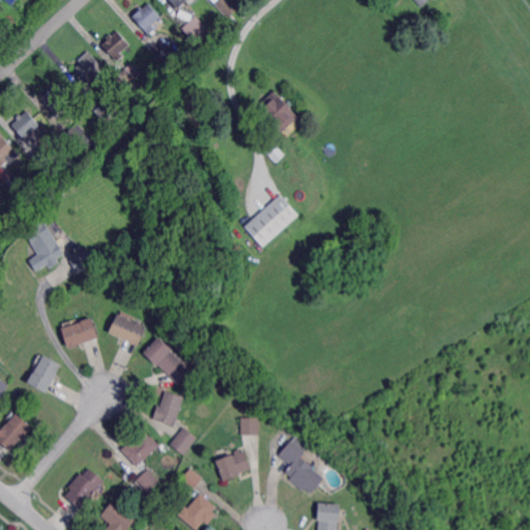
[(178,8),(171,0),(184,0),(186,2),(178,8)]
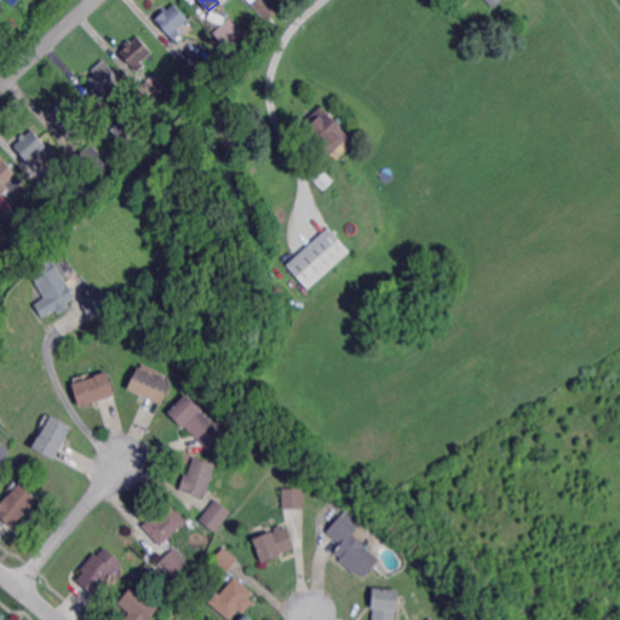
[(268,22),(253,6),(259,0),(279,0),(285,6),(268,22)]
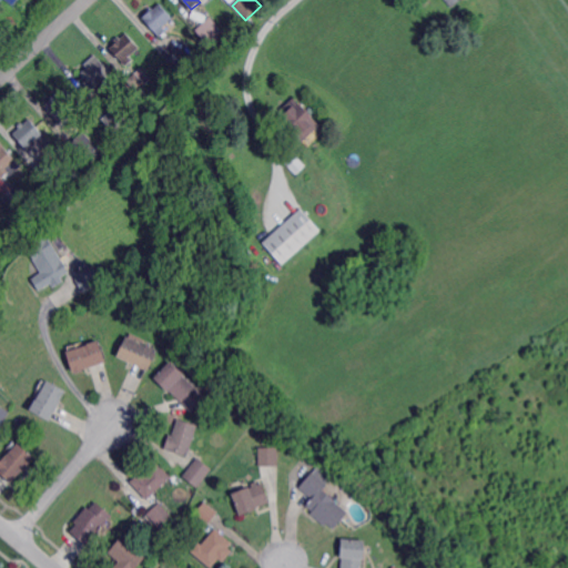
[(161,37),(144,18),(161,2),(174,18),(164,28),(168,31),(161,37)]
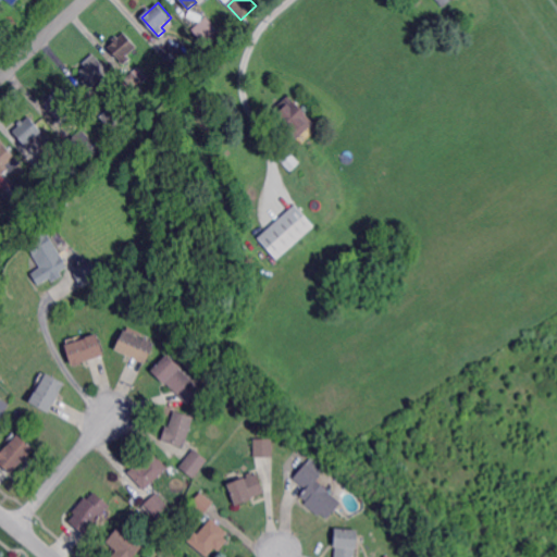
[(208,44),(195,31),(209,17),(221,31),(208,44)]
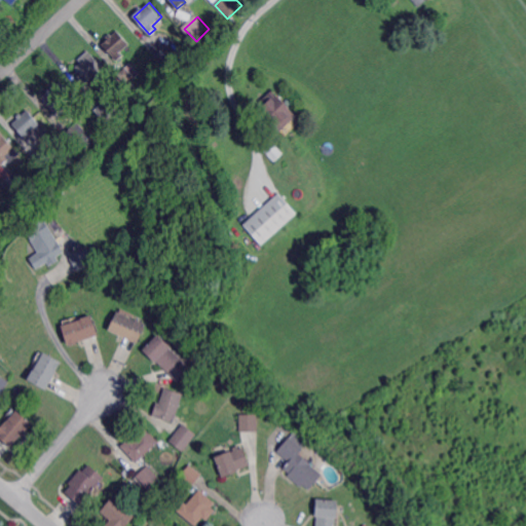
[(226,34),(221,28),(227,23),(232,29),(226,34)]
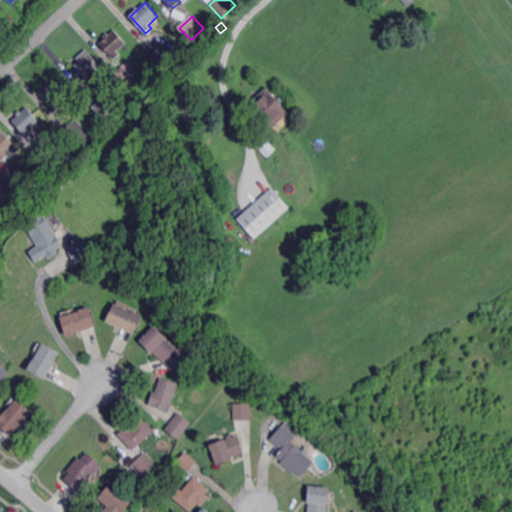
[(127,43),(117,51),(121,55),(115,60),(101,43),(106,38),(105,36),(109,32),(111,34),(116,30),(127,43)]
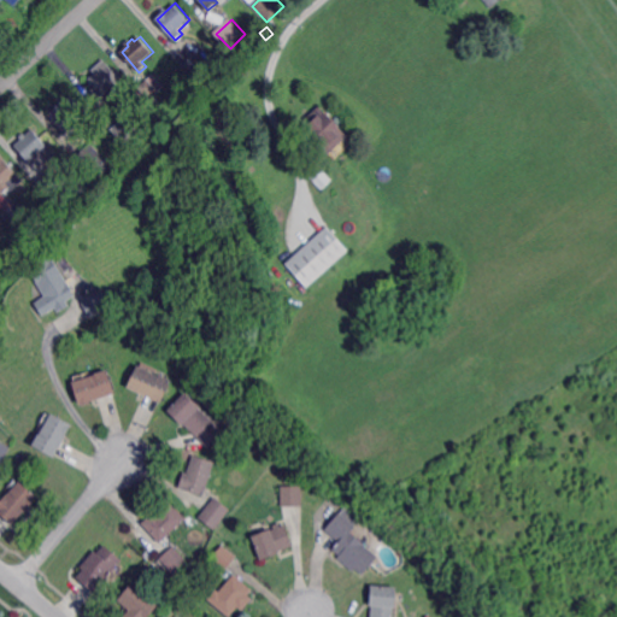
[(197,81),(183,65),(198,52),(212,66),(197,81)]
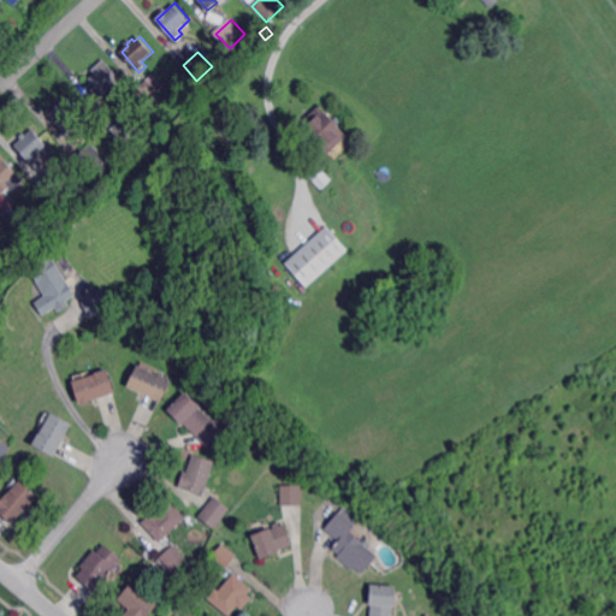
[(107,104),(88,81),(96,73),(93,70),(106,59),(123,81),(110,90),(116,98),(107,104)]
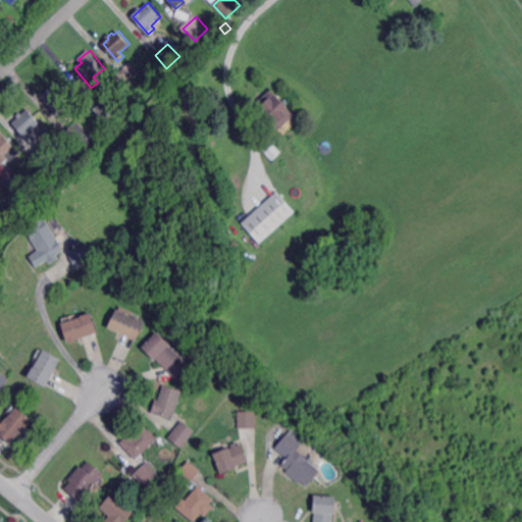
[(128,86),(117,75),(125,66),(137,76),(128,86)]
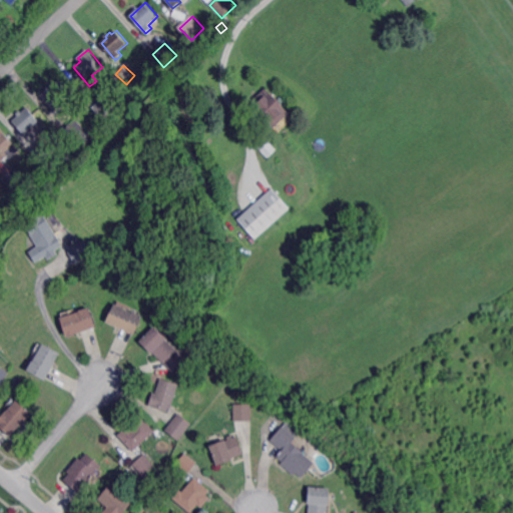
[(163,83),(158,79),(164,73),(169,78),(163,83)]
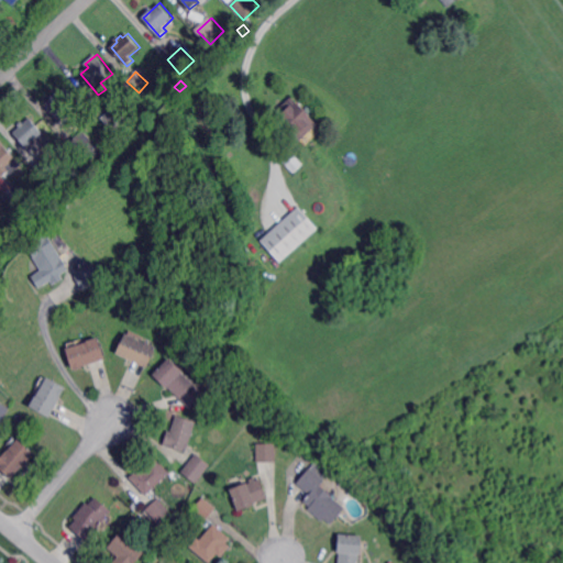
[(65,127),(46,105),(66,87),(78,101),(67,111),(73,119),(65,127)]
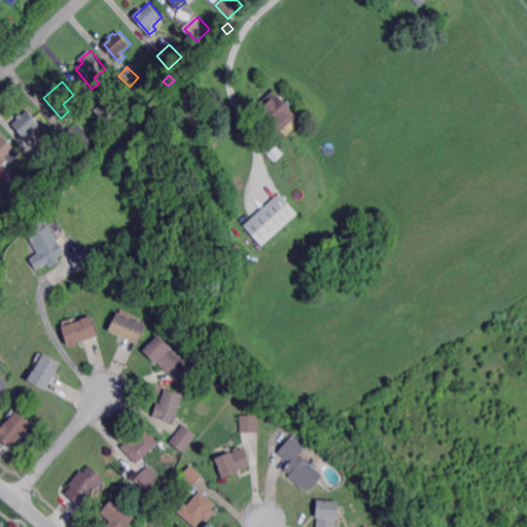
[(281,132),(257,106),(275,91),(299,116),(281,132)]
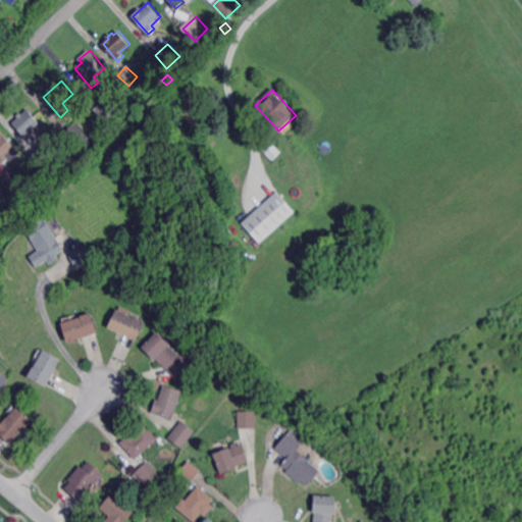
[(106,121),(95,109),(106,99),(117,111),(106,121)]
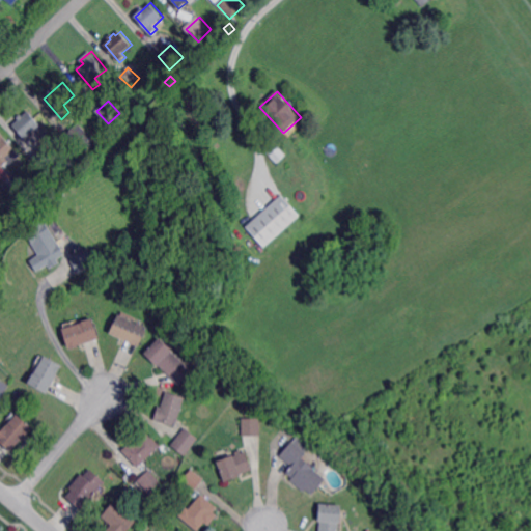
[(49,133),(38,142),(33,136),(28,141),(12,124),(19,119),(18,117),(21,114),(23,116),(29,111),(49,133)]
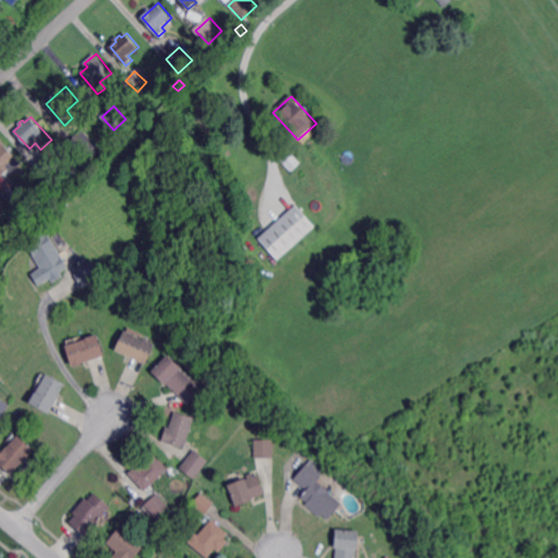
[(94,156),(92,154),(85,160),(69,143),(83,129),(99,146),(96,149),(98,153),(94,156)]
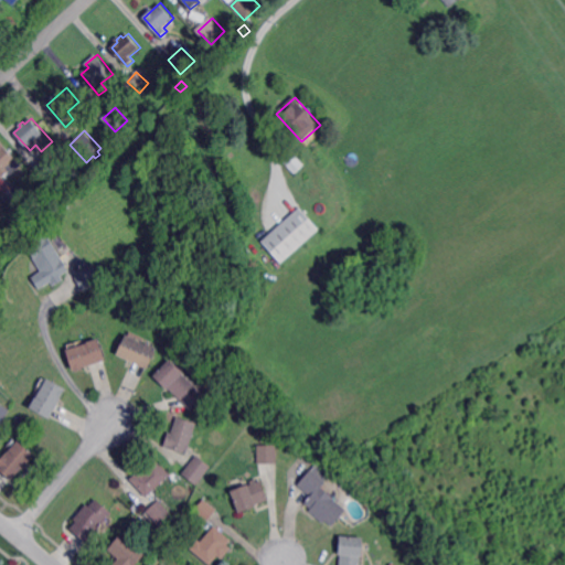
[(12,174),(10,172),(3,178),(0,173),(0,142),(2,141),(22,166),(12,174)]
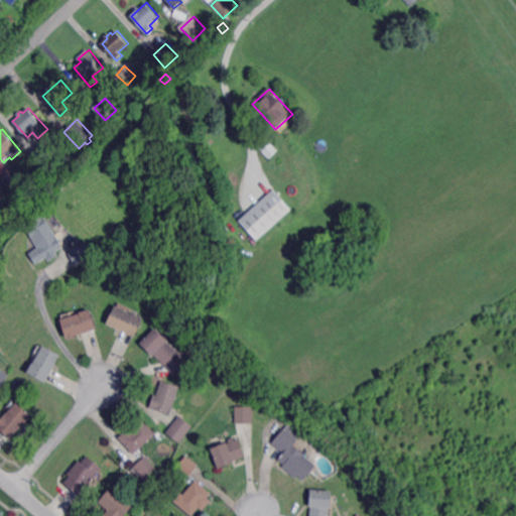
[(279,150),(270,158),(261,148),(267,143),(268,145),(271,142),(279,150)]
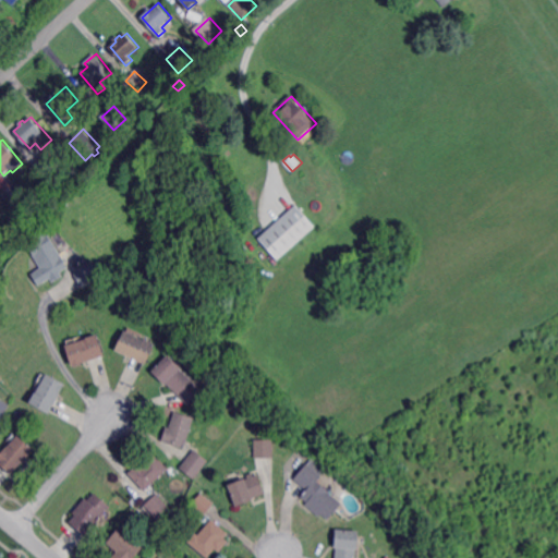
[(15,207),(3,194),(16,182),(27,195),(15,207)]
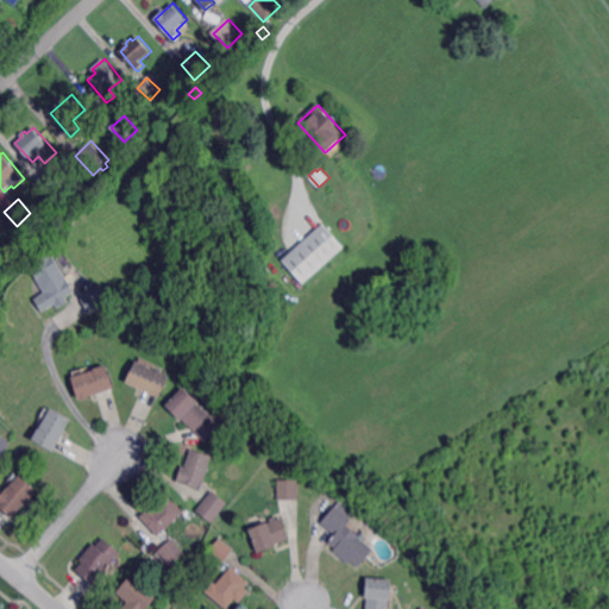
[(305,286),(283,261),(324,225),(345,250),(305,286)]
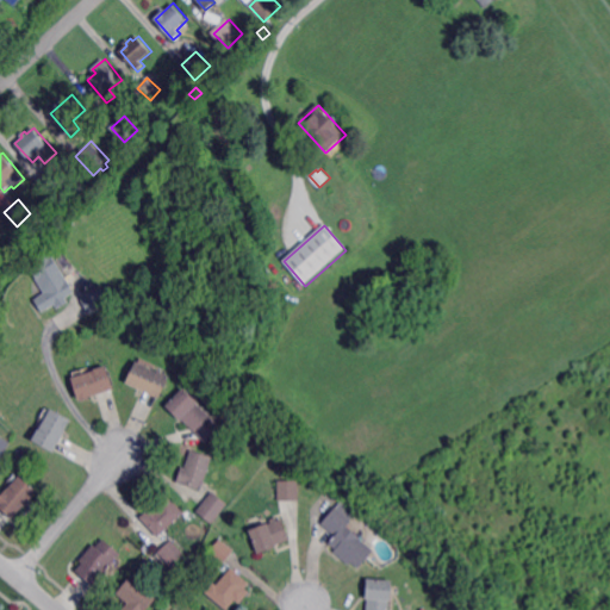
[(55,312),(53,307),(43,313),(35,299),(44,294),(27,266),(50,253),(74,293),(66,298),(69,304),(55,312)]
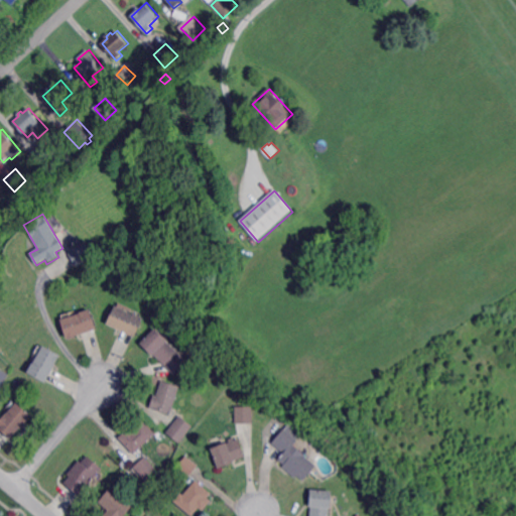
[(78,266),(70,253),(87,242),(95,254),(78,266)]
